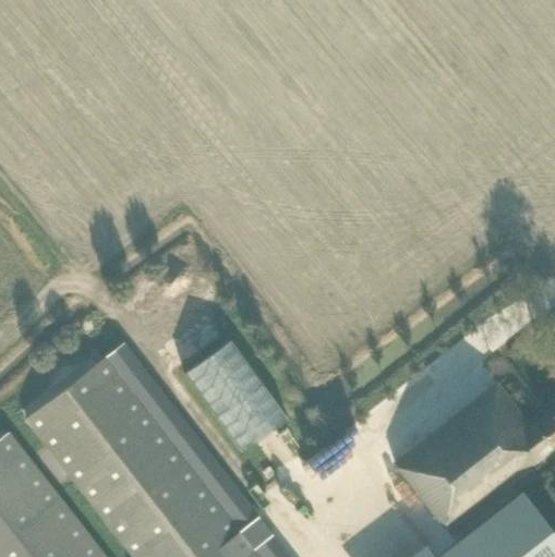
[(244,451),(289,419),(233,340),(188,373),(244,451)]
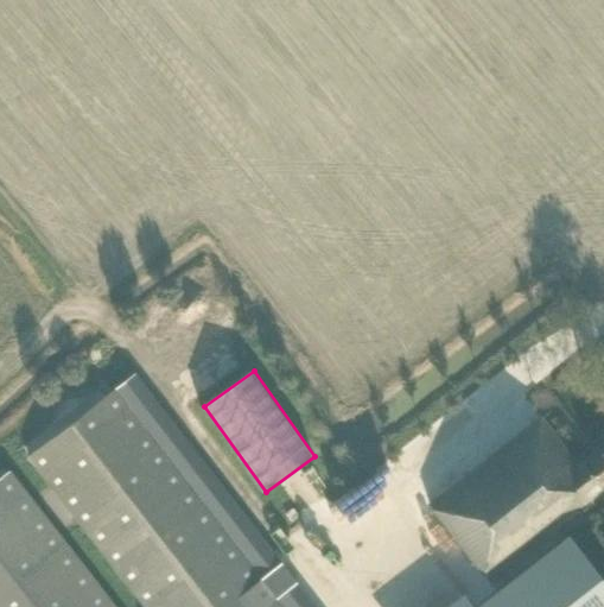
[(283,606),(115,389),(32,455),(148,606),(283,606)]
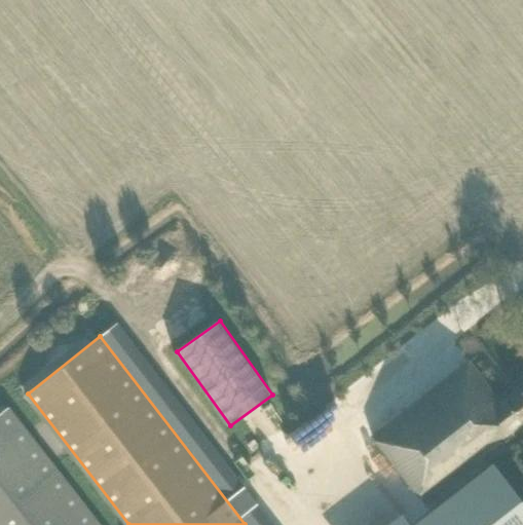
[(510,397),(502,403),(471,361),(373,436),(424,501),(438,490),(501,441),(505,444),(516,435),(514,432),(522,424),(522,387),(511,398),(510,397)]
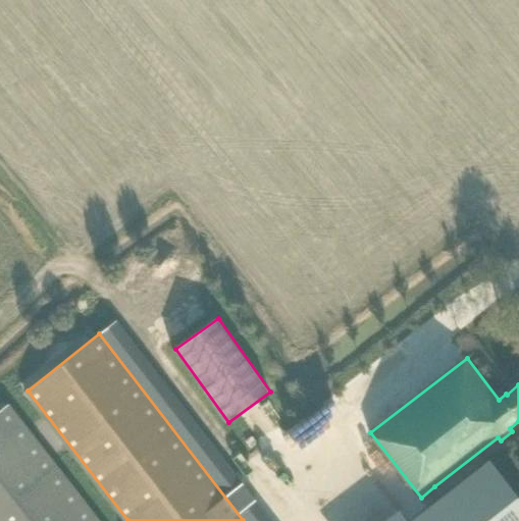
[(99,520),(9,405),(0,412),(0,520),(99,520)]
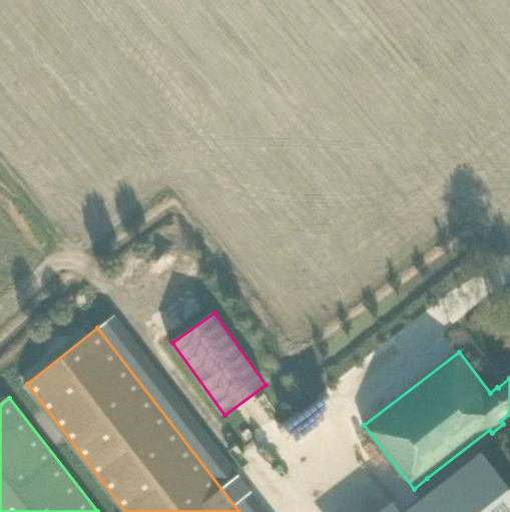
[(509,492),(479,453),(434,487),(408,508),(402,511),(509,511),(509,492)]
